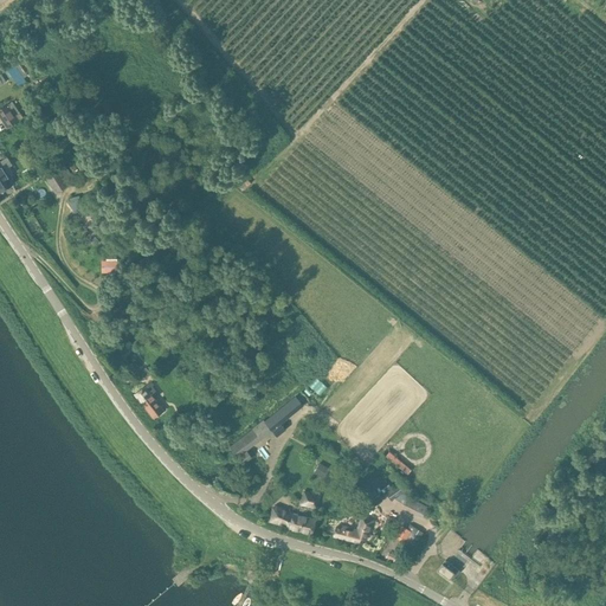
[(10,104),(0,109),(0,118),(7,129),(7,130),(21,121),(17,114),(10,104)]
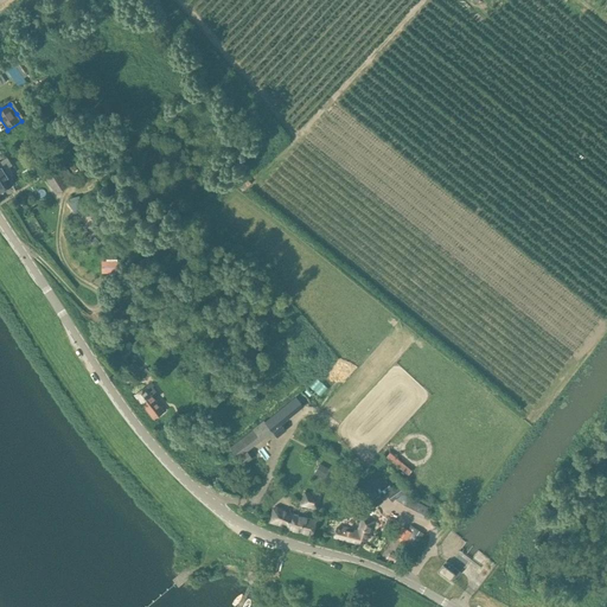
[(0,161),(0,192),(0,193),(12,185),(7,177),(8,176),(11,180),(16,177),(10,167),(12,166),(7,158),(0,161)]
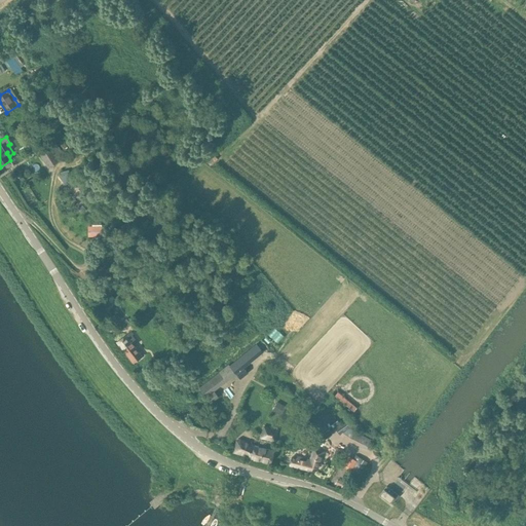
[(48,168),(61,161),(60,159),(64,157),(55,144),(39,153),(48,168)]
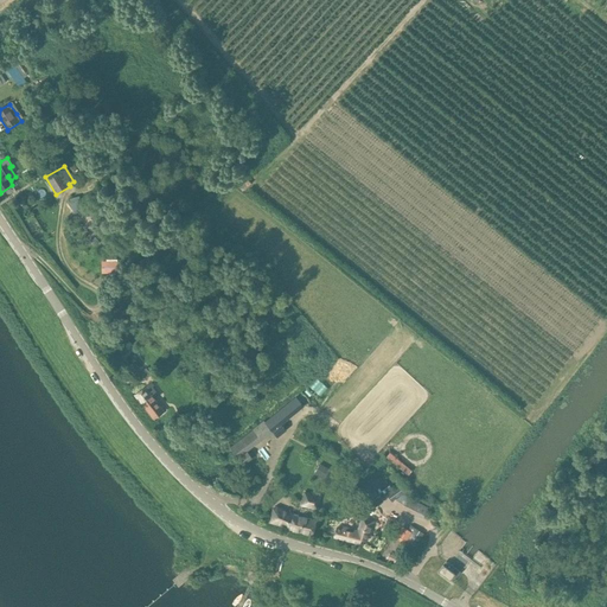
[(80,180),(83,185),(93,179),(89,174),(80,180)]
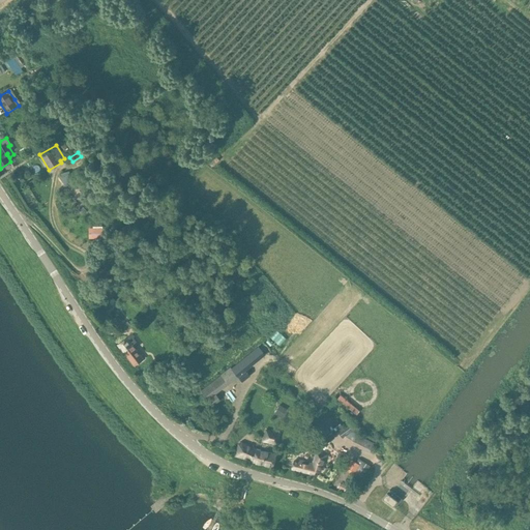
[(63,183),(72,180),(69,171),(61,173),(63,183)]
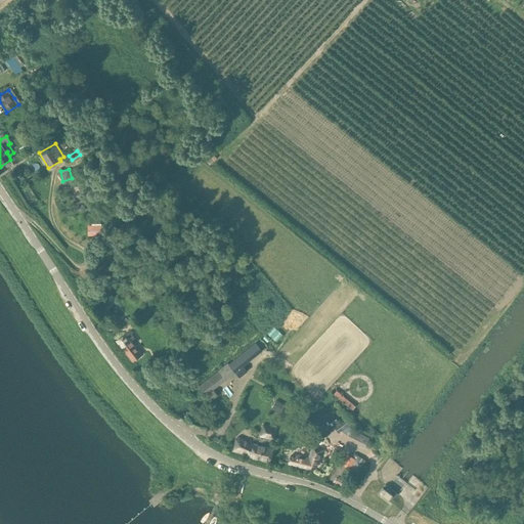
[(89,235),(102,235),(102,224),(89,224),(89,235)]
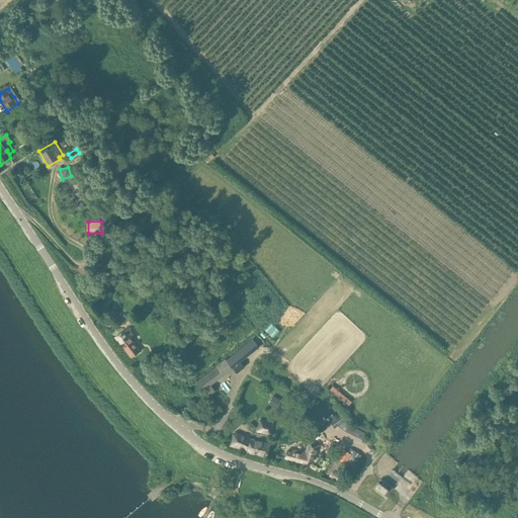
[(103,303),(112,295),(104,285),(96,292),(103,303)]
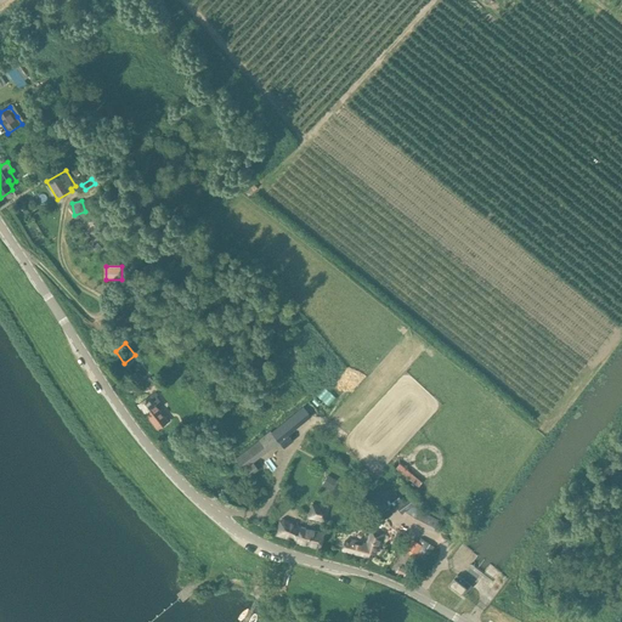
[(136,388),(141,383),(147,390),(154,384),(148,377),(147,378),(143,373),(133,384),(136,388)]
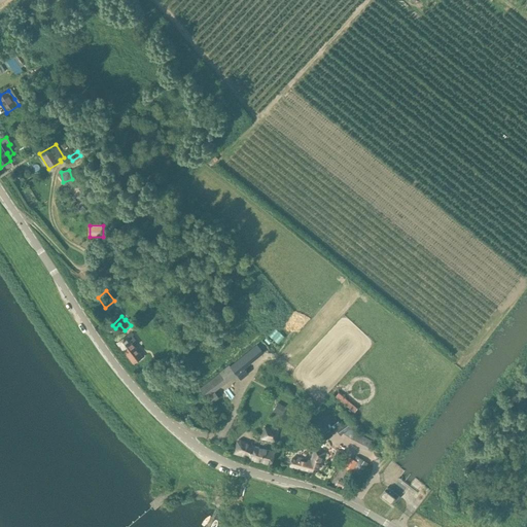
[(117,344),(133,364),(142,357),(134,346),(137,343),(132,337),(133,336),(132,334),(127,337),(117,344)]
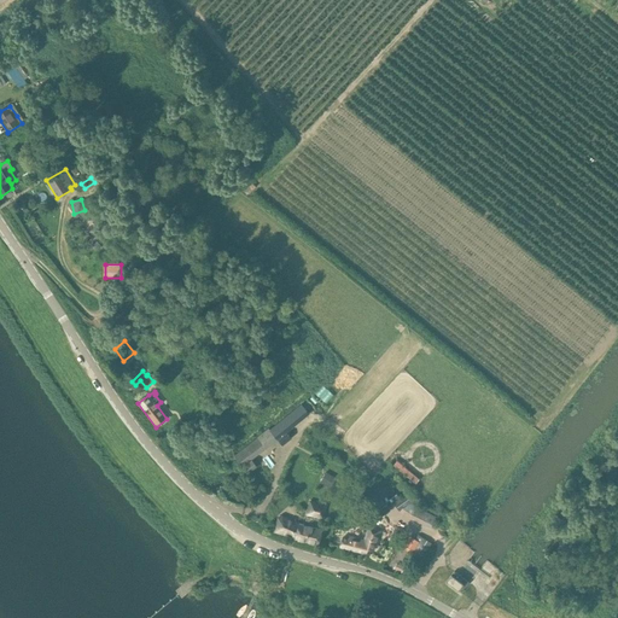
[(299,423),(312,413),(302,402),(290,412),(299,423)]
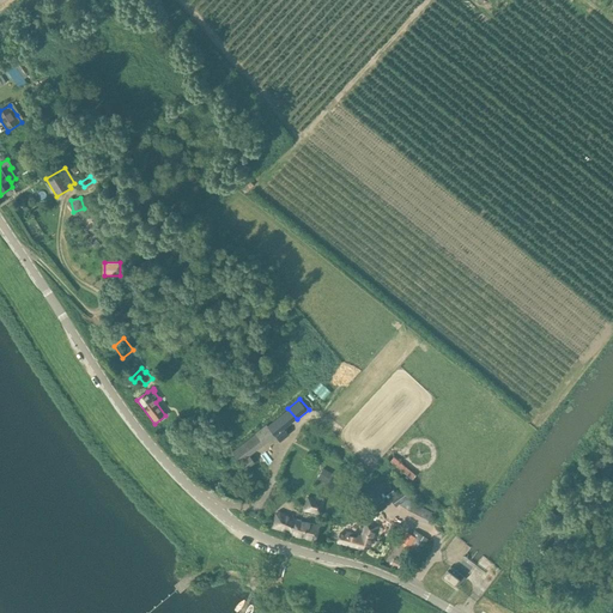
[(266,425),(274,436),(285,429),(275,417),(266,425)]
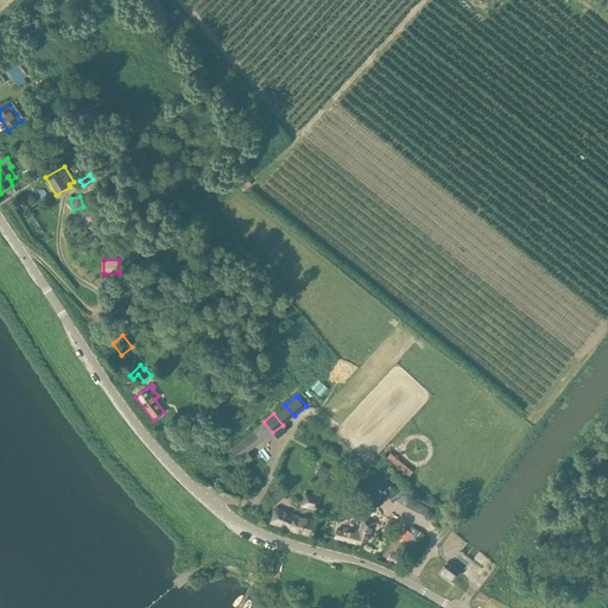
[(247,453),(272,432),(264,422),(229,449),(244,467),(253,460),(247,453)]
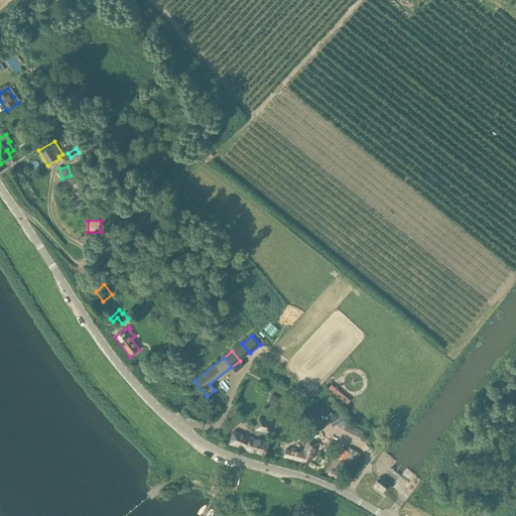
[(231,367),(235,371),(243,365),(240,361),(231,367)]
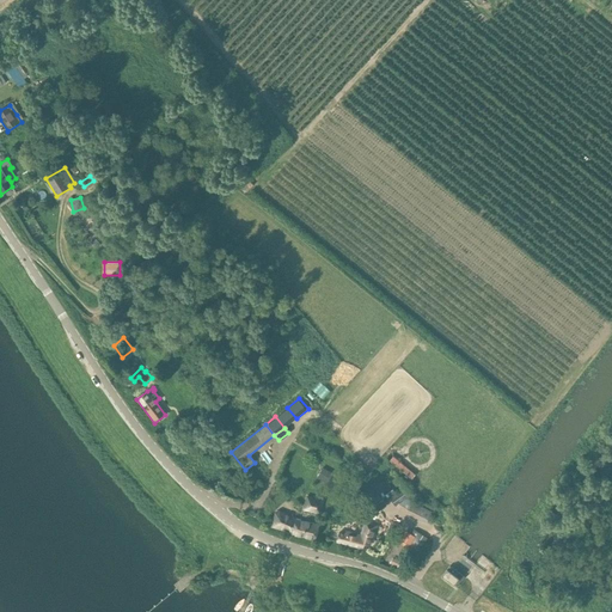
[(415,475),(393,456),(390,460),(411,479),(415,475)]
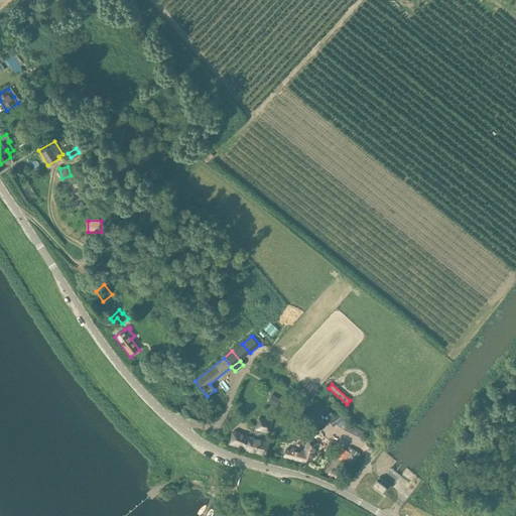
[(276,406),(280,398),(272,394),(268,402),(276,406)]
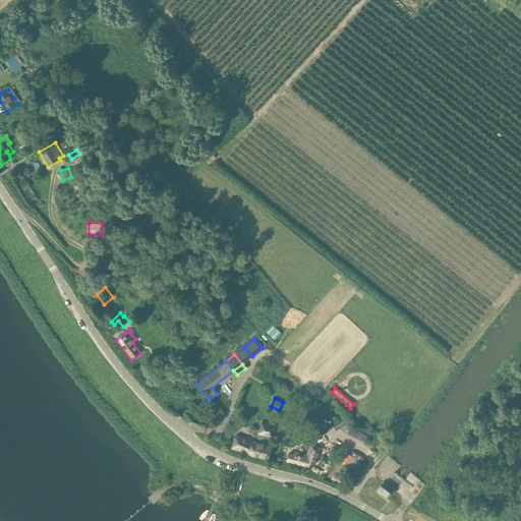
[(311,441),(333,425),(338,430),(347,423),(342,416),(337,420),(329,409),(314,419),(302,427),(311,441)]
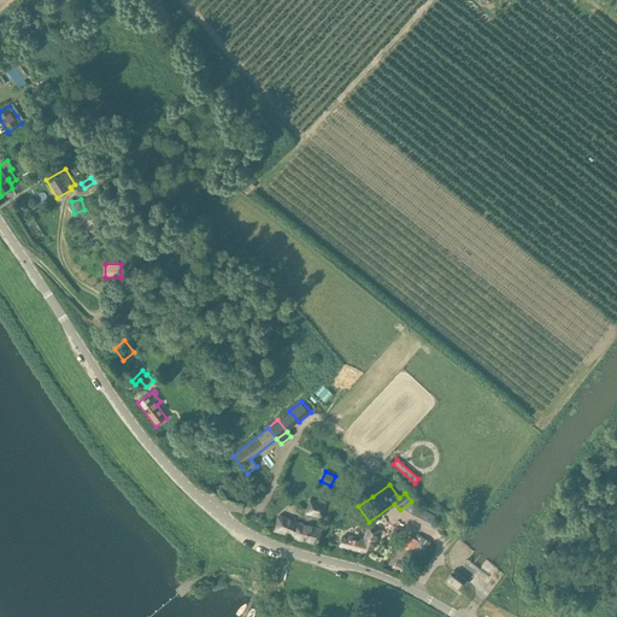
[(313,518),(317,519),(318,516),(324,517),(327,504),(310,500),(304,526),(299,524),(277,517),(274,532),(295,539),(317,544),(321,529),(311,527),(313,518)]
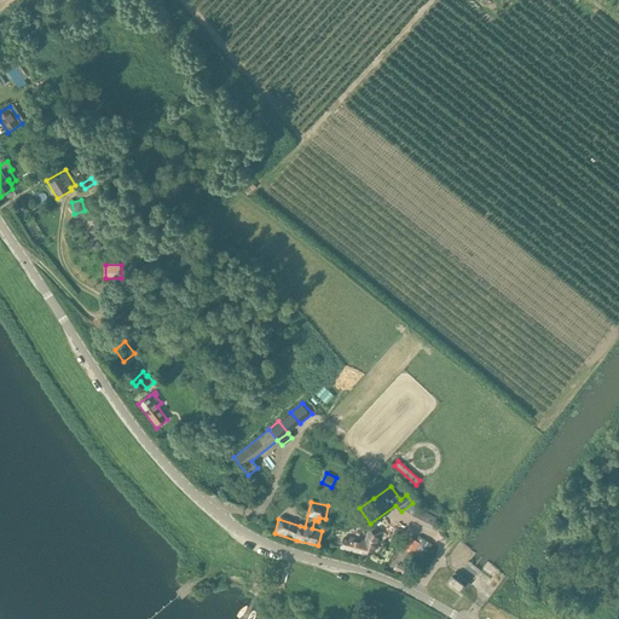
[(417,508),(412,503),(401,512),(411,519),(429,528),(435,518),(417,508)]
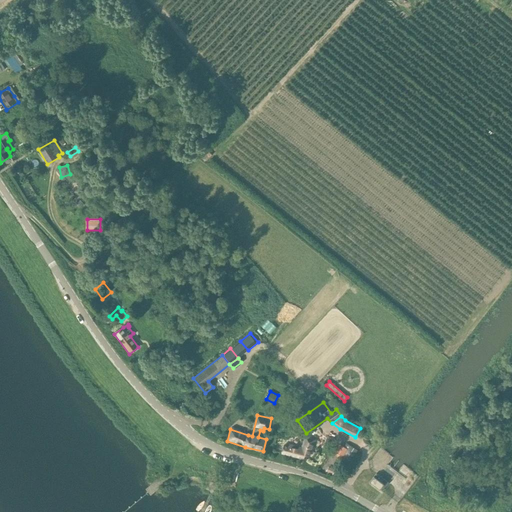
[(282,454),(304,459),(305,456),(309,457),(310,453),(312,453),(316,440),(305,437),(302,448),(296,447),(295,449),(284,446),(282,454)]
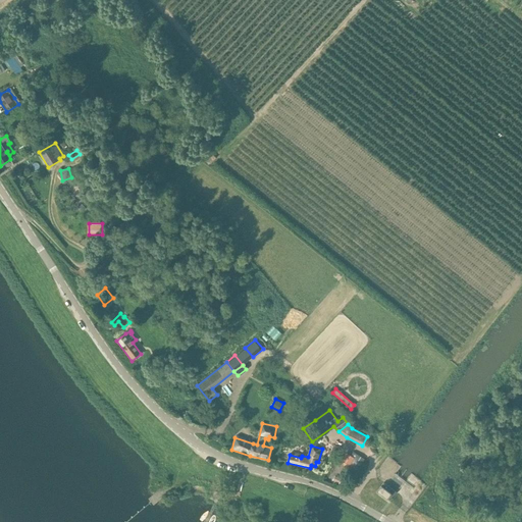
[(348,467),(356,472),(361,464),(364,459),(353,452),(351,456),(350,457),(353,459),(348,467)]
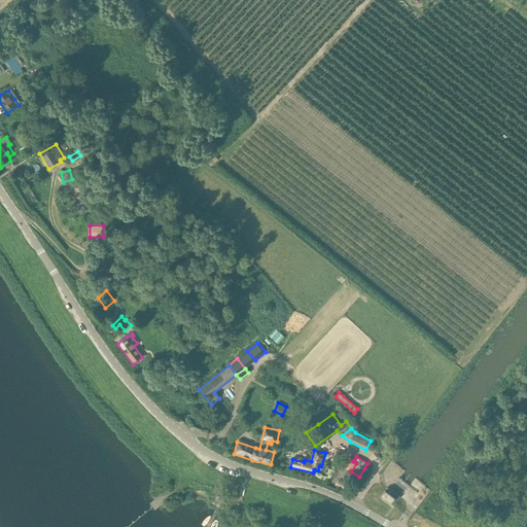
[(353,461),(354,460),(349,458),(343,467),(351,471),(356,463),(353,461)]
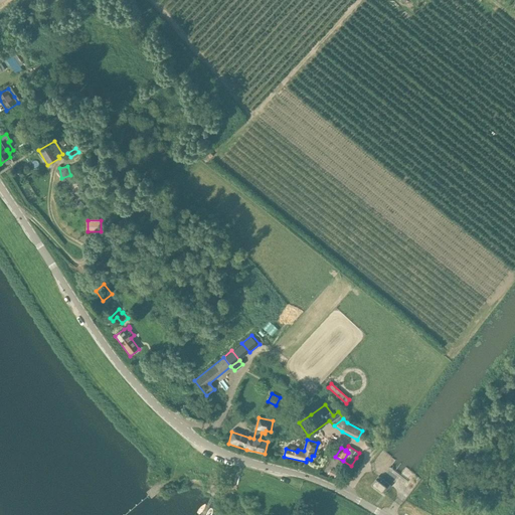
[(382,492),(384,493),(391,486),(378,477),(372,485),(382,492)]
